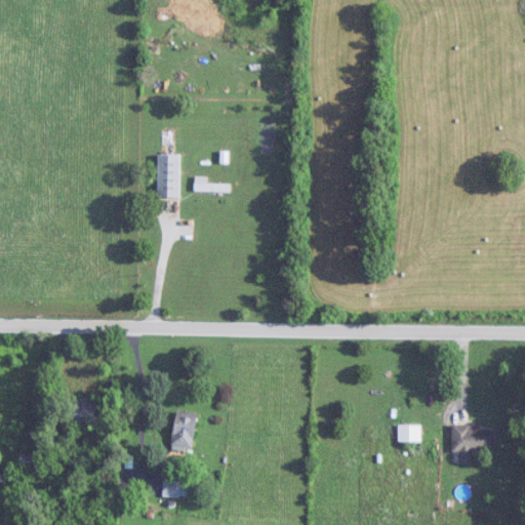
[(159,155),(159,197),(180,197),(180,155),(159,155)]
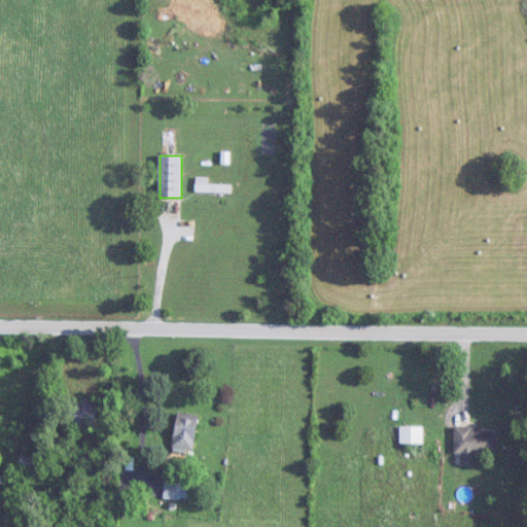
[(196,192),(232,192),(232,185),(209,184),(209,178),(196,178),(196,192)]
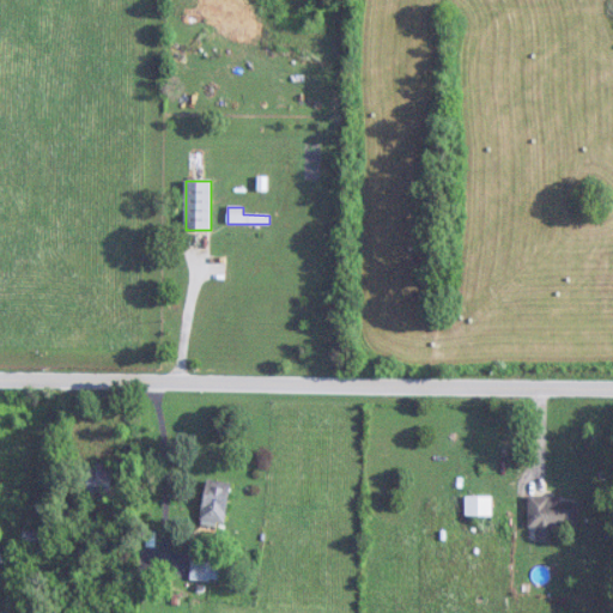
[(113,502),(114,471),(89,469),(87,502),(113,502)]
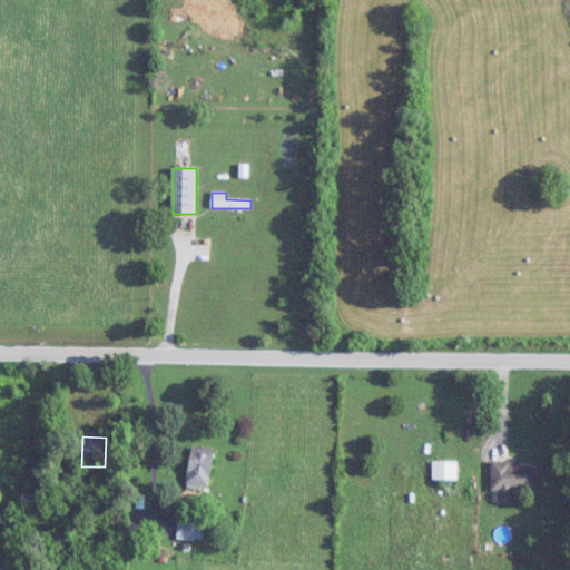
[(187,488),(209,491),(215,450),(193,446),(187,488)]
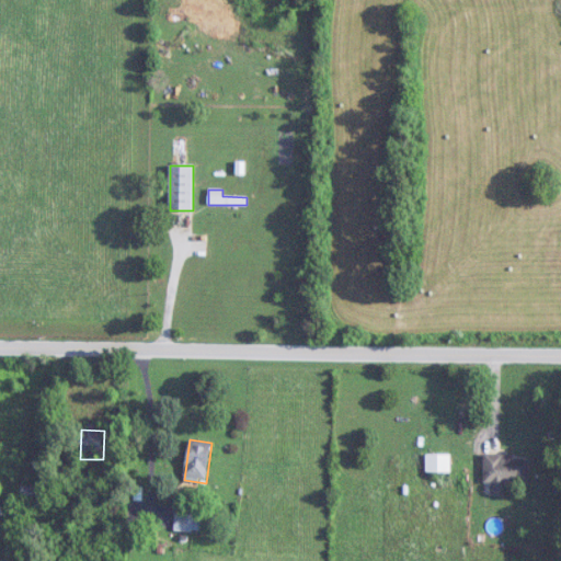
[(450,456),(432,456),(432,472),(450,472),(450,456)]
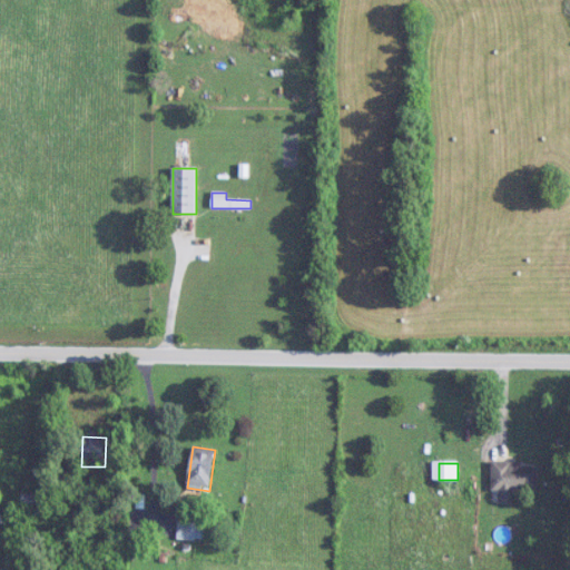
[(492,492),(499,492),(499,504),(514,504),(514,492),(538,492),(538,463),(492,463),(492,492)]
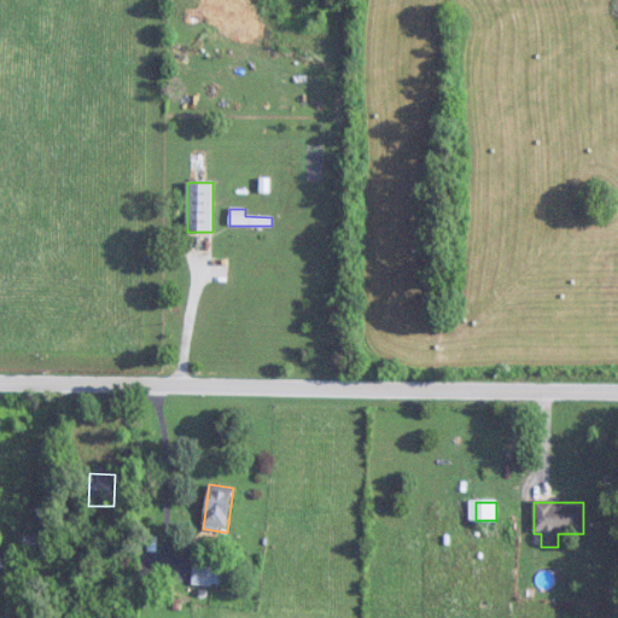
[(44,553),(44,535),(24,535),(24,553),(44,553)]
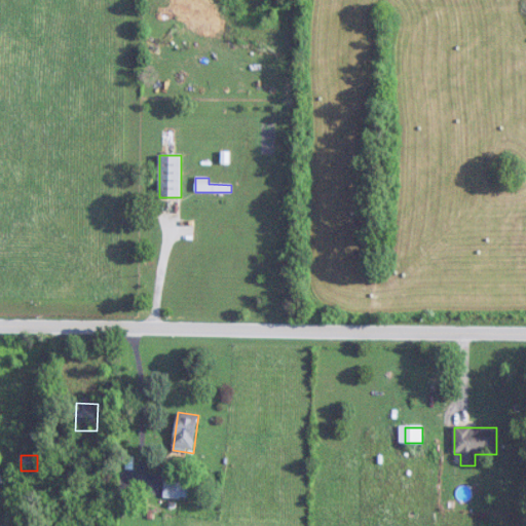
[(164,499),(188,499),(188,475),(164,475),(164,499)]
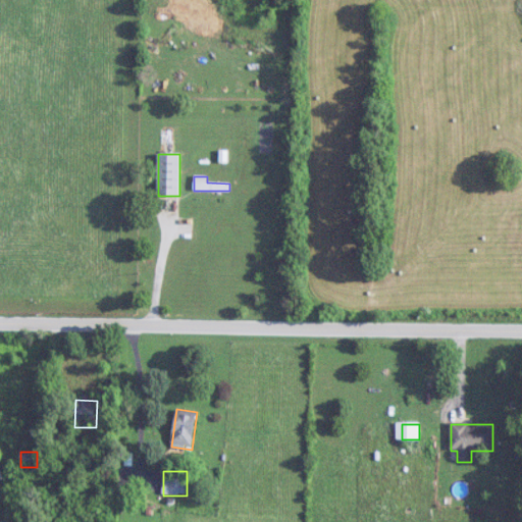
All buildings are outlined.
